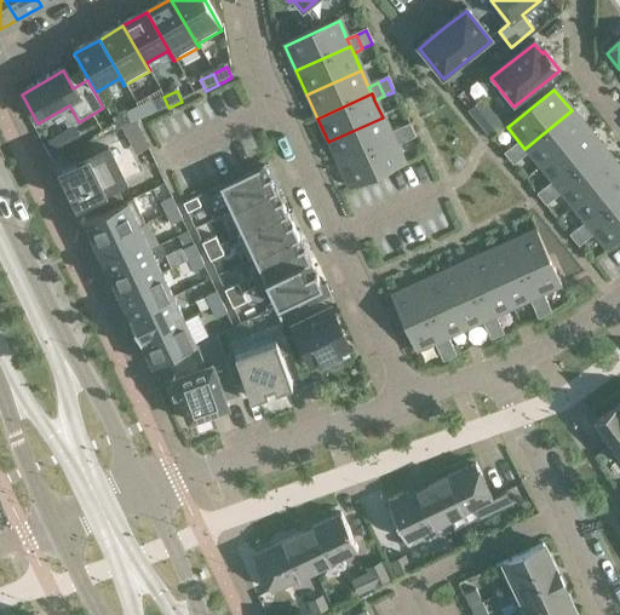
[(150,103),(155,114),(168,108),(164,97),(150,103)]
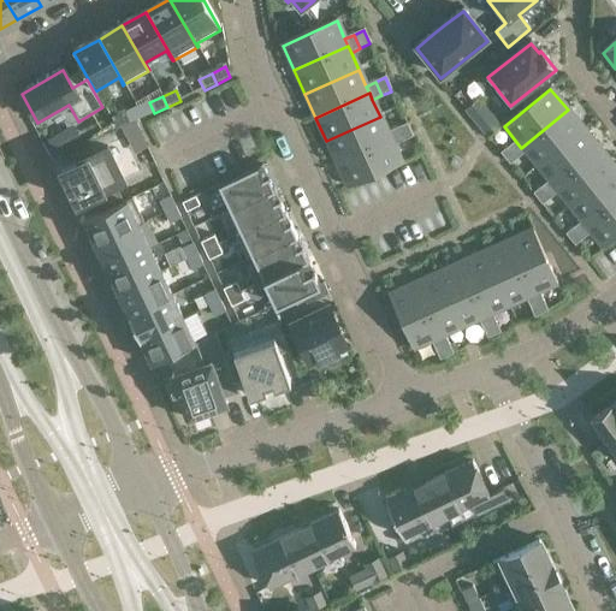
[(568,110),(521,148),(526,153),(538,167),(584,130),(568,110)]
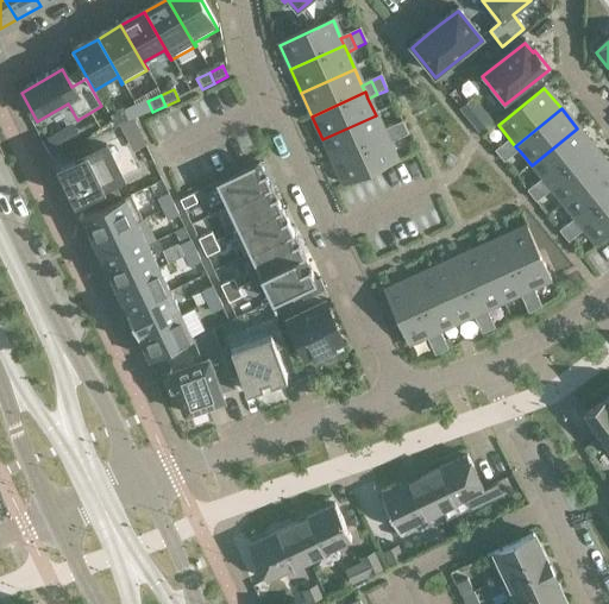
[(129,124),(123,113),(111,119),(115,130),(129,124)]
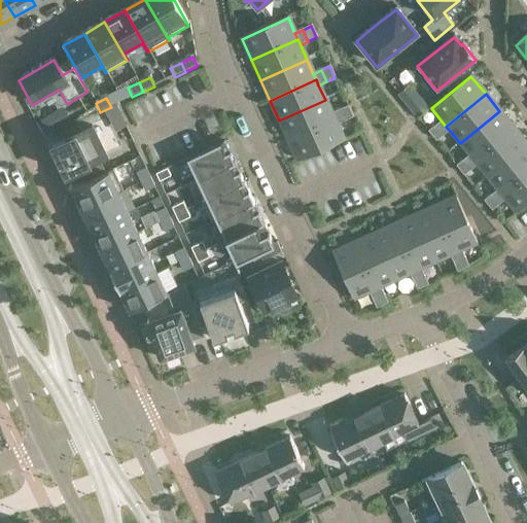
[(325,100),(279,120),(288,141),(335,120),(331,114),(325,100)]
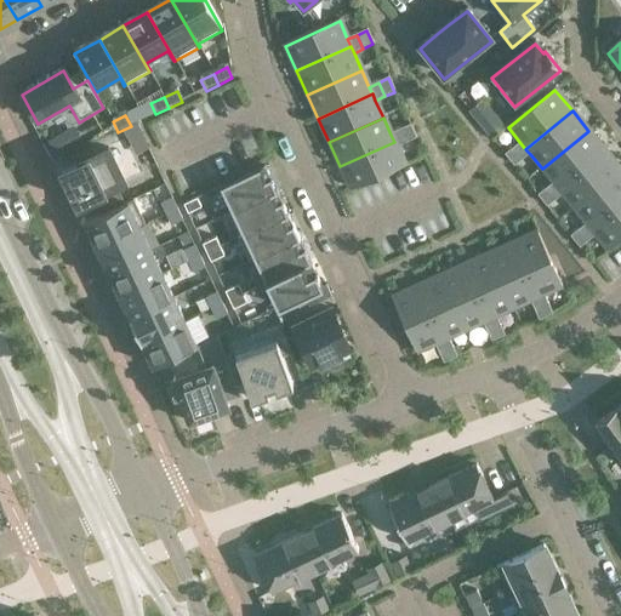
[(502,118),(488,130),(494,138),(508,126),(502,118)]
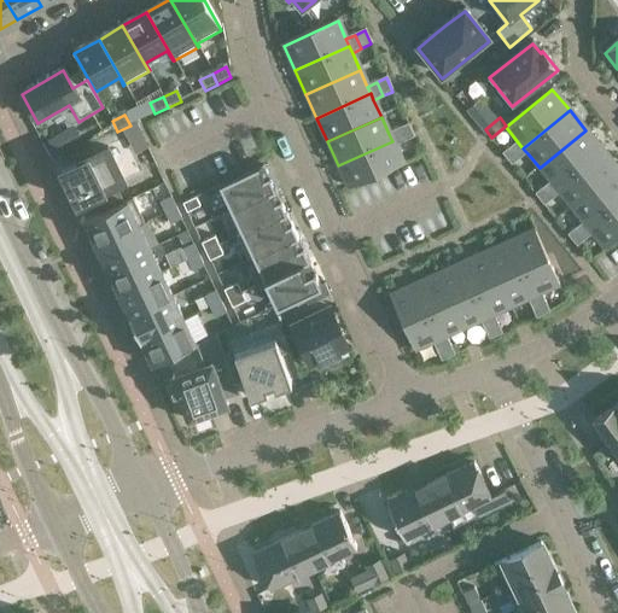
[(135,124),(123,130),(128,141),(141,135),(135,124)]
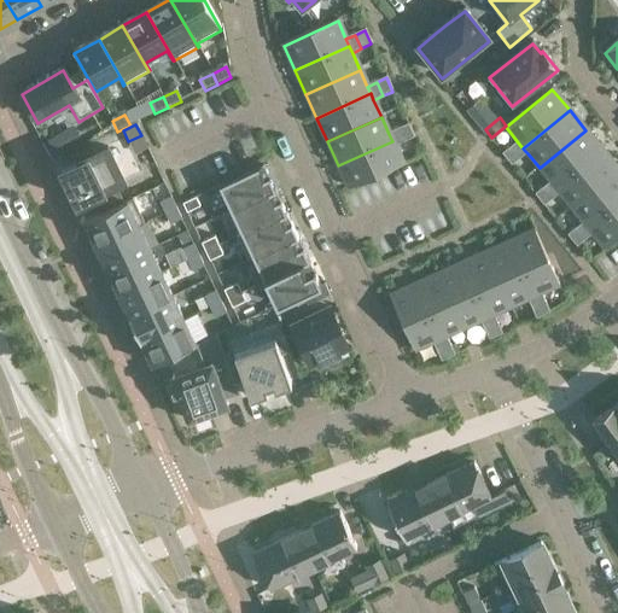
[(404,144),(414,139),(408,126),(398,129),(404,144)]
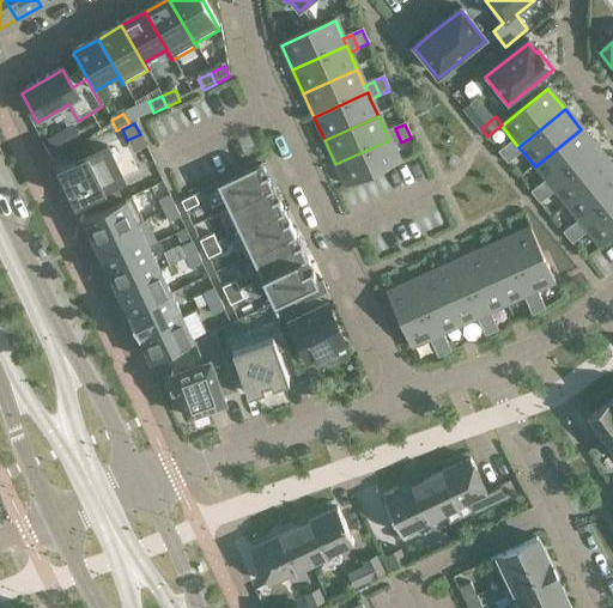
[(401,143),(395,128),(386,133),(389,140),(392,146),(401,143)]
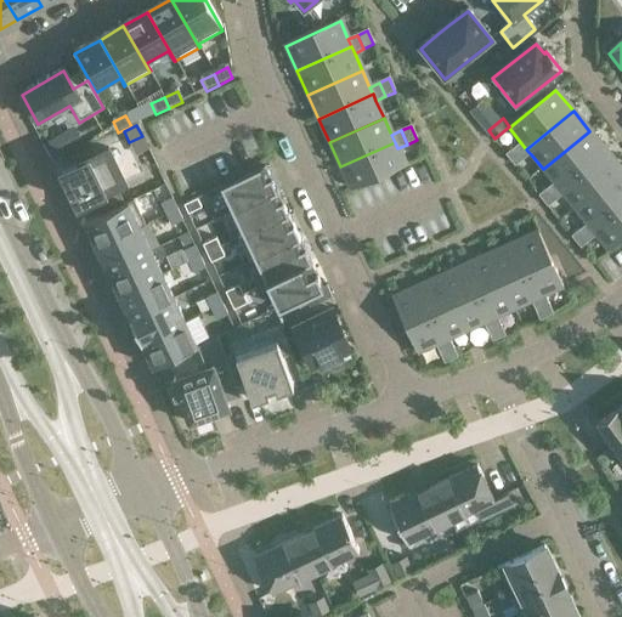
[(589,131),(543,169),(554,184),(559,190),(606,152),(589,131)]
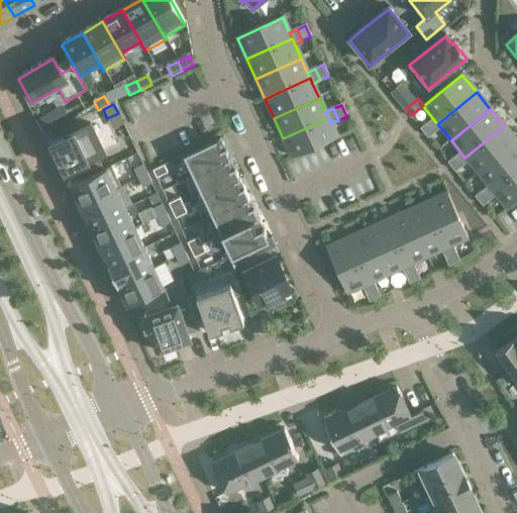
[(35,123),(43,137),(56,130),(47,117),(35,123)]
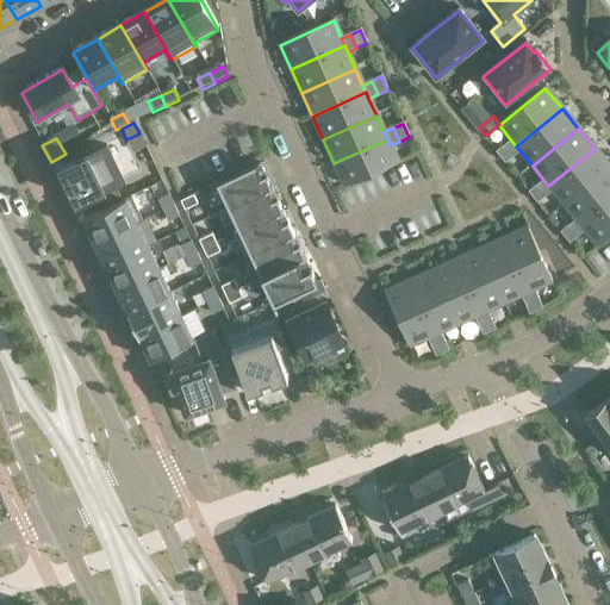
[(344,188),(398,163),(390,145),(387,139),(334,163),(344,188)]
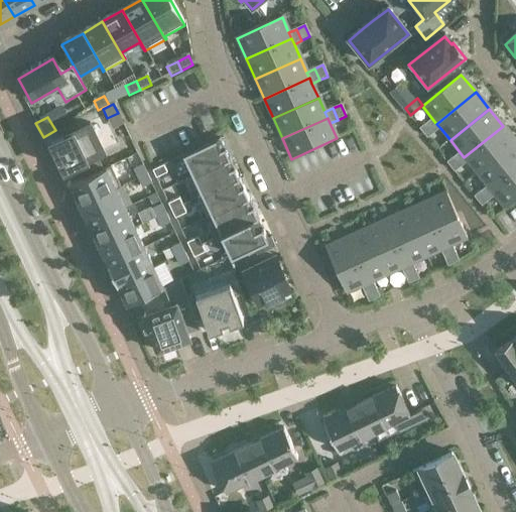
[(425,124),(433,134),(440,128),(436,124),(432,119),(425,124)]
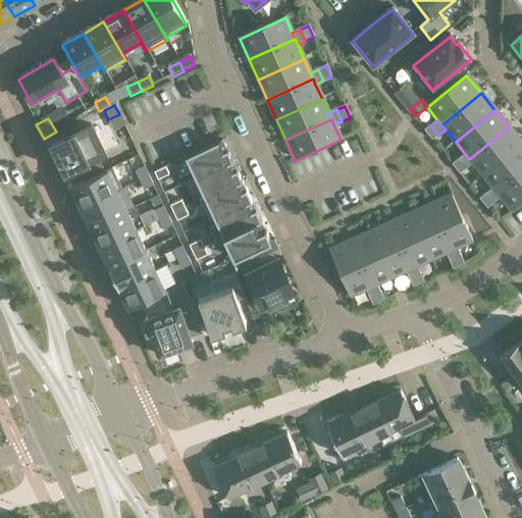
[(430,125),(424,132),(432,141),(438,136),(430,125)]
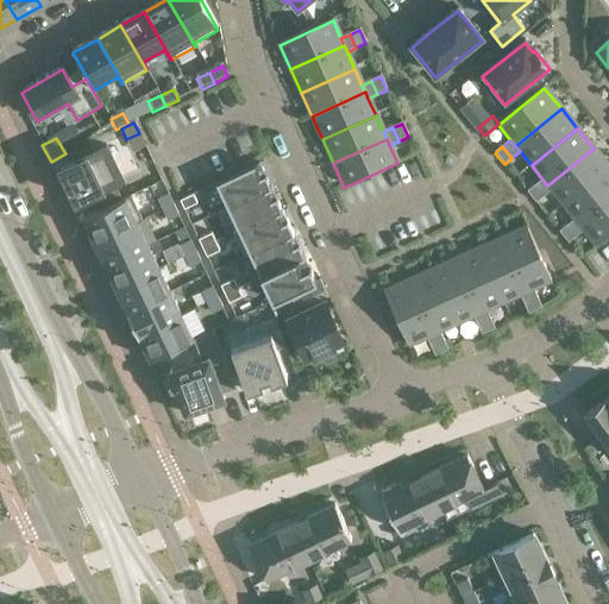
[(106,148),(60,170),(75,202),(88,197),(94,211),(120,197),(114,184),(121,181),(106,148)]
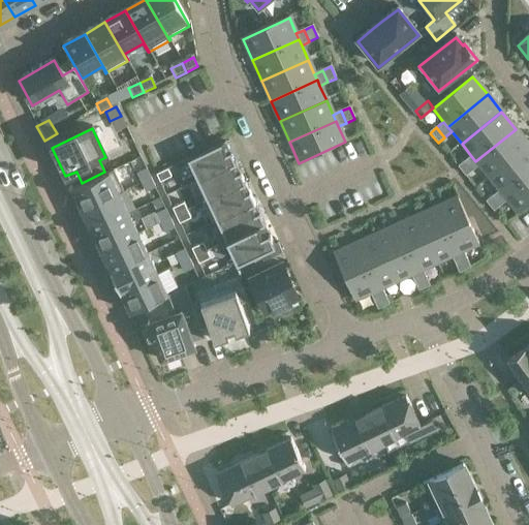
[(490,179),(528,147),(528,146),(516,129),(475,161),(479,166),(490,179)]
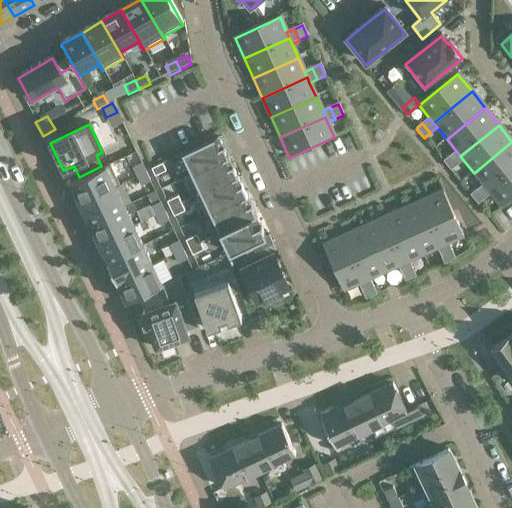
[(191,177),(228,159),(218,139),(181,156),(191,177)]
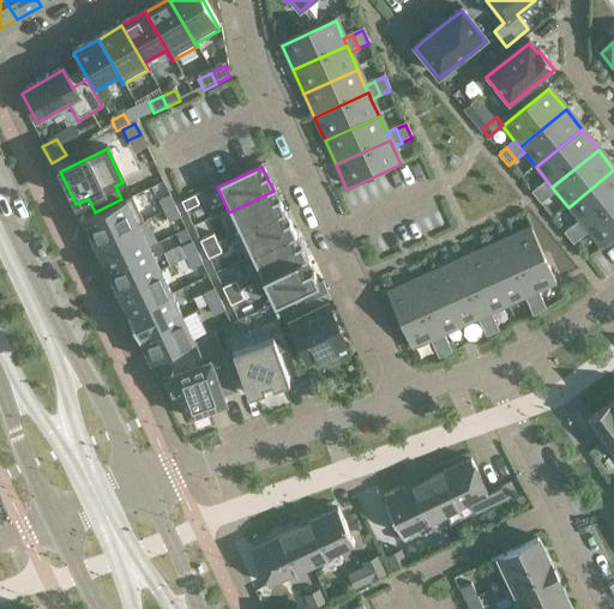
[(584,228),(613,203),(613,170),(569,207),(579,222),(584,228)]
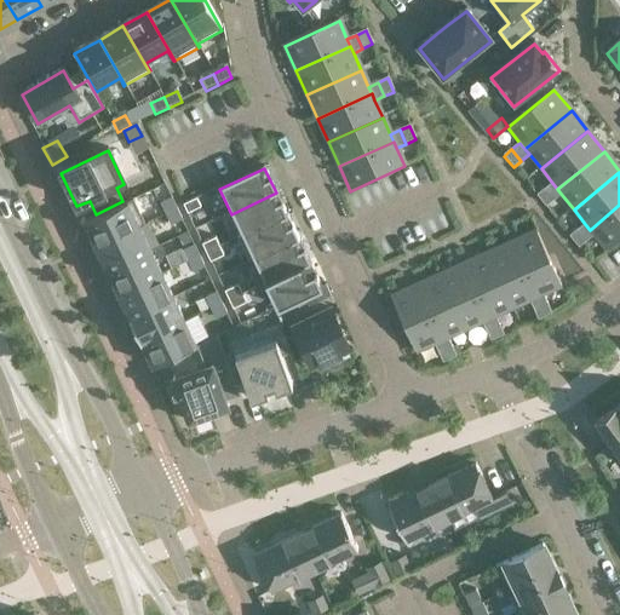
[(545,190),(554,201),(562,195),(557,189),(552,183),(545,190)]
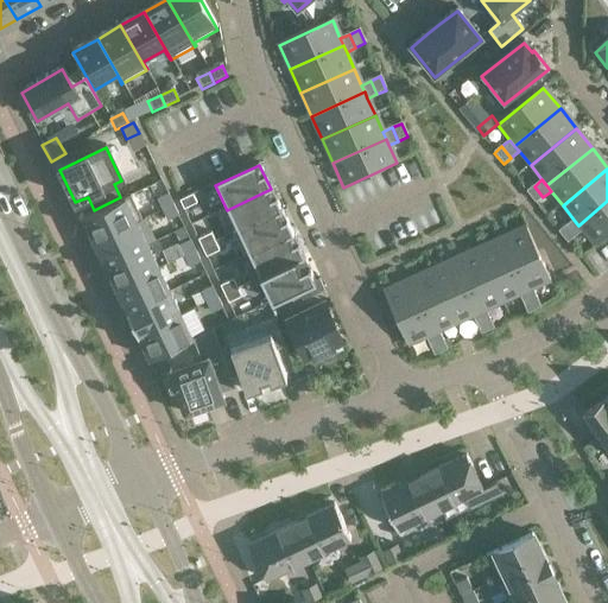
[(526,192),(536,204),(543,197),(534,186),(526,192)]
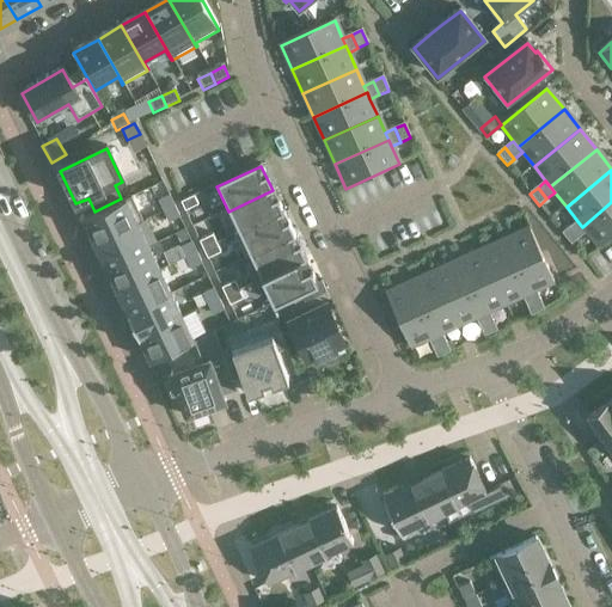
[(240,234),(283,214),(273,190),(228,212),(239,233),(240,234)]
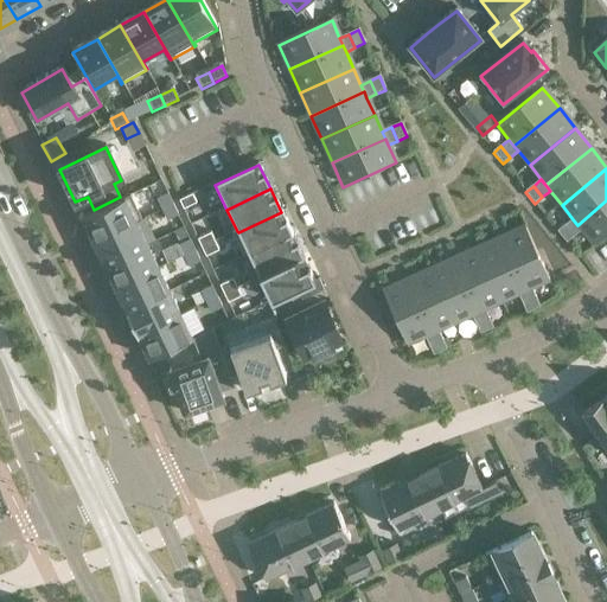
[(167,196),(157,200),(163,212),(173,206),(167,196)]
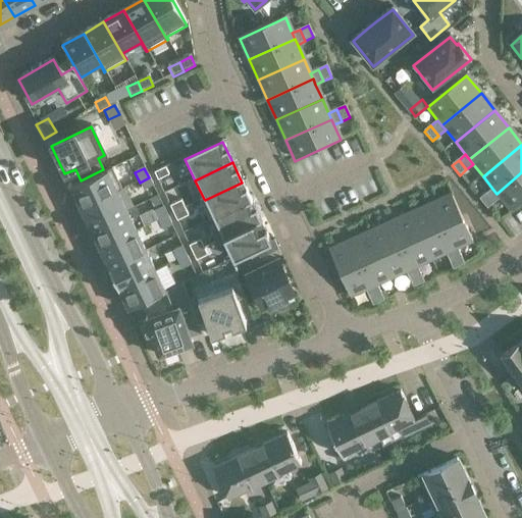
[(155,173),(154,173),(158,182),(169,176),(165,168),(155,173)]
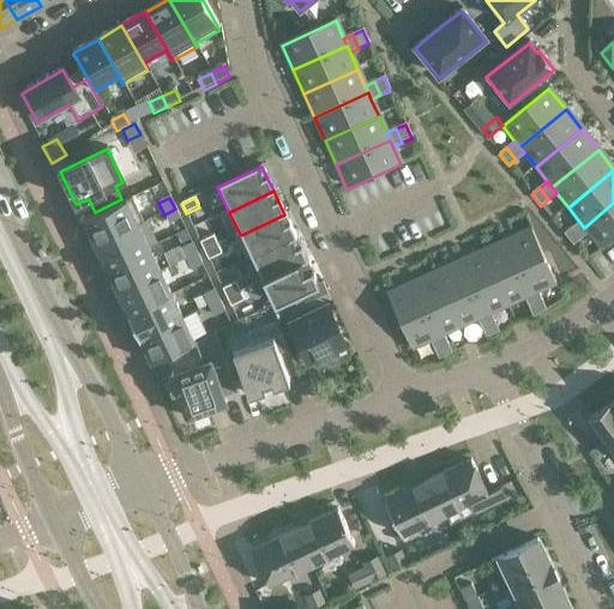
[(132,199),(83,223),(95,247),(144,224),(132,199)]
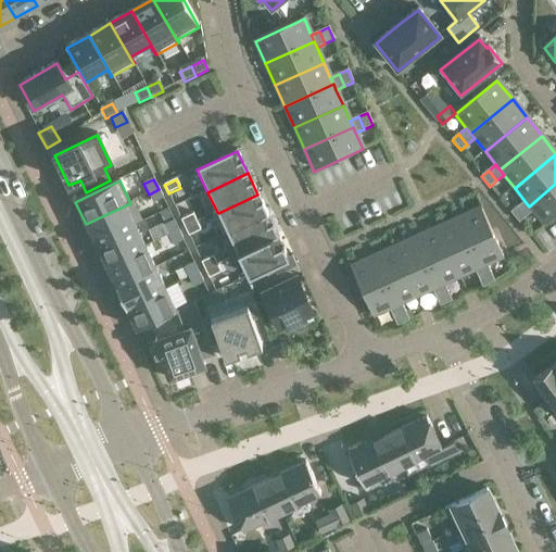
[(555,184),(529,207),(533,212),(544,226),(555,216),(555,184)]
